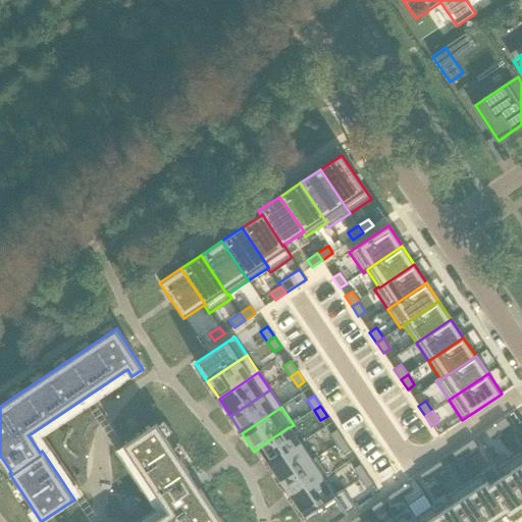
[(505,418),(494,425),(500,432),(510,425),(505,418)]
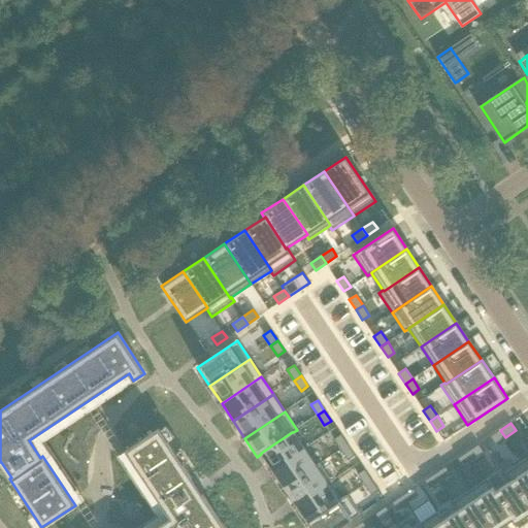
[(224,527),(202,494),(200,495),(190,480),(192,479),(159,429),(125,452),(158,501),(160,499),(171,517),(155,527),(224,527)]
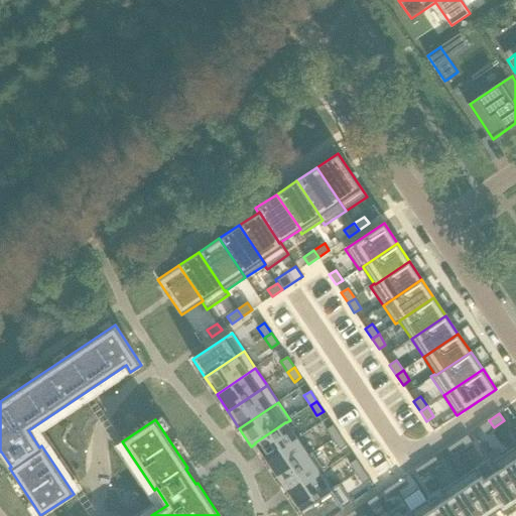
[(489,420),(479,427),(484,433),(484,434),(494,427),(489,420)]
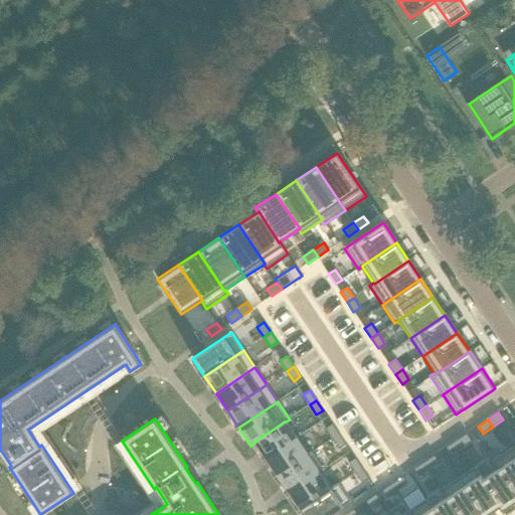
[(285,421),(254,442),(254,443),(266,459),(297,438),(286,421),(285,421)]
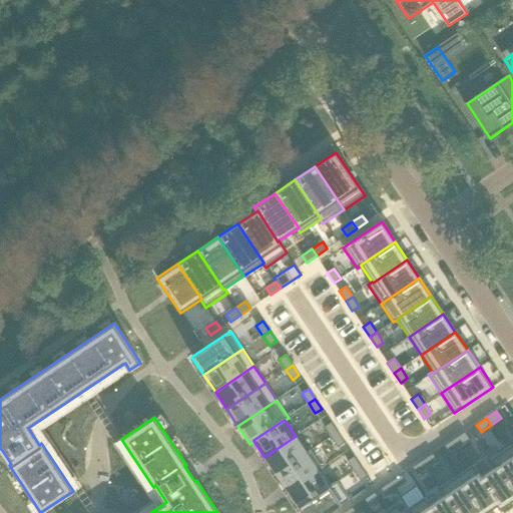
[(331,423),(324,427),(331,437),(338,433),(331,423)]
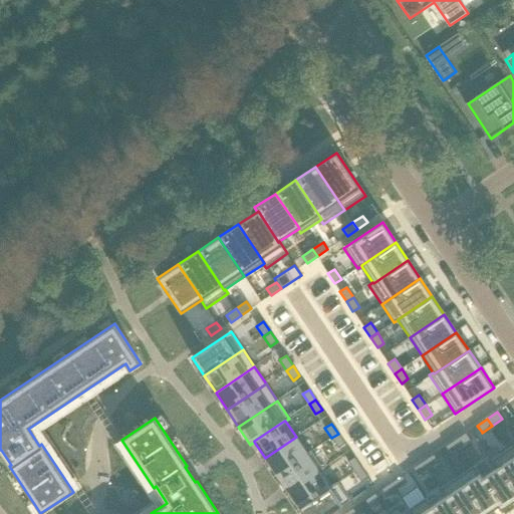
[(338,434),(331,438),(338,448),(345,444),(338,434)]
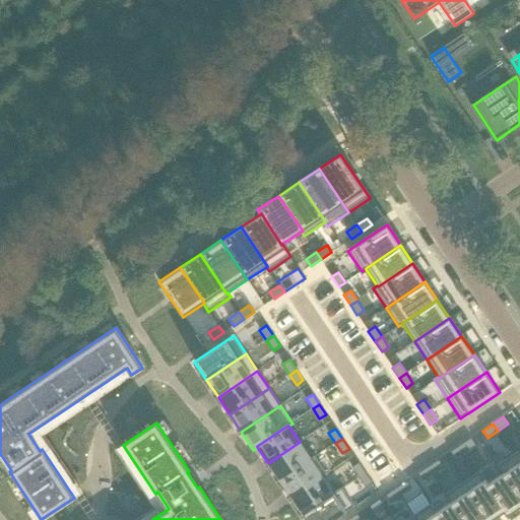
[(471,439),(461,446),(465,452),(475,446),(471,439)]
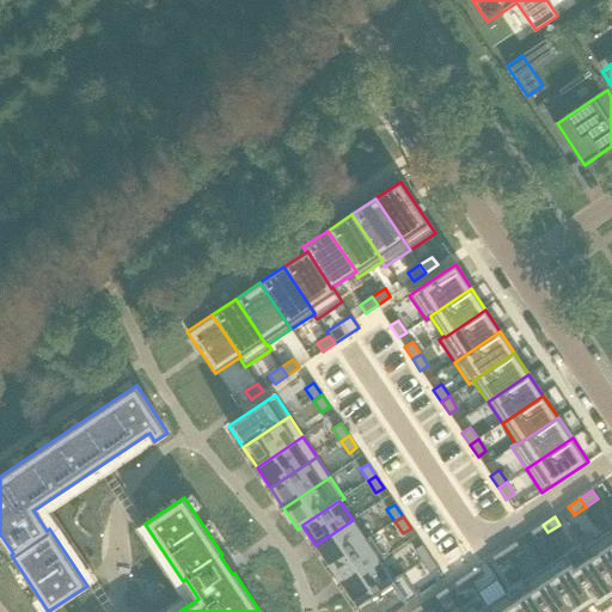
[(353,520),(316,545),(330,567),(367,542),(366,540),(353,520)]
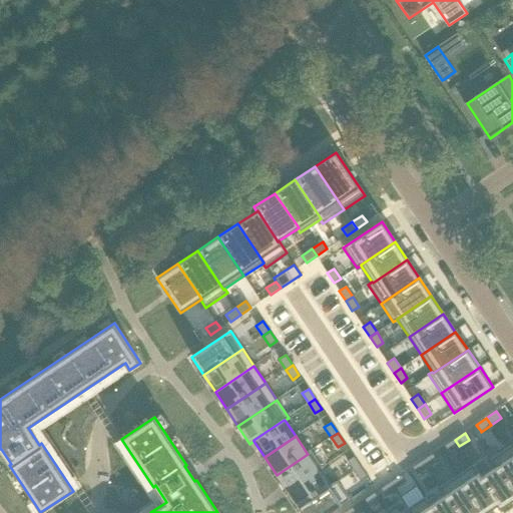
[(455,440),(444,446),(449,453),(459,446),(455,440)]
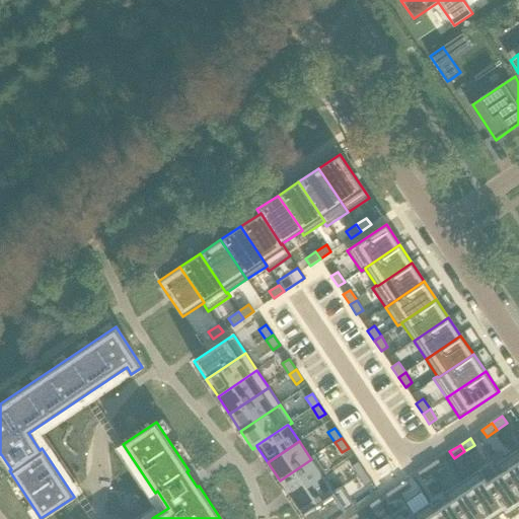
[(497,464),(496,465),(501,473),(502,472),(518,498),(518,462),(513,453),(497,464)]
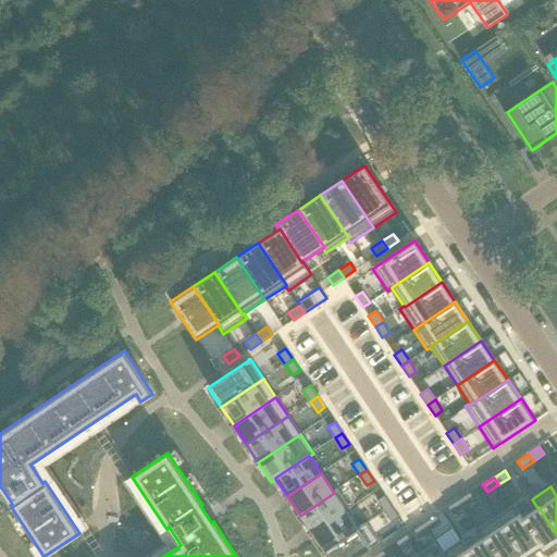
[(334,493),(300,516),(312,533),(346,510),(346,511),(350,509),(336,489),(333,492),(334,493)]
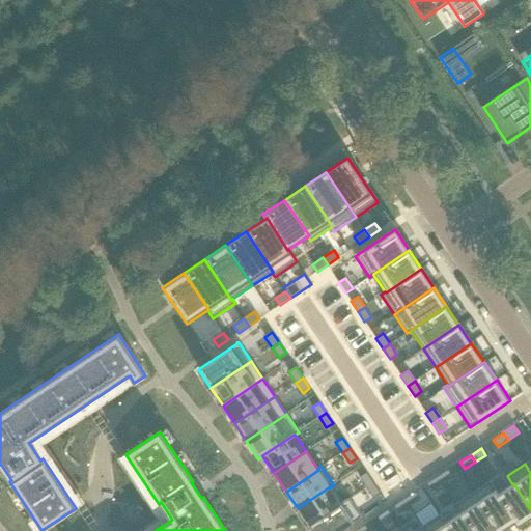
[(448,470),(438,477),(442,484),(452,477),(448,470)]
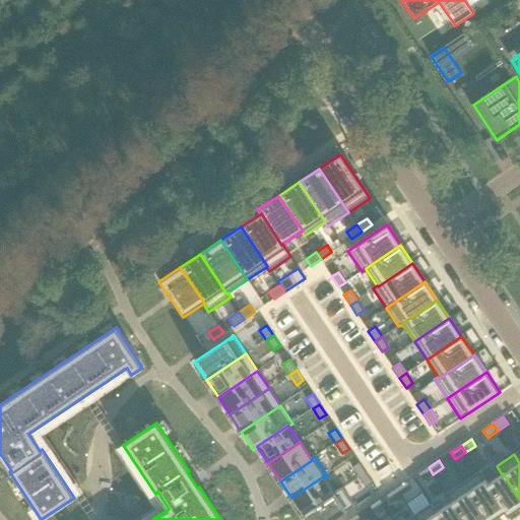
[(359,463),(351,467),(359,477),(366,473),(359,463)]
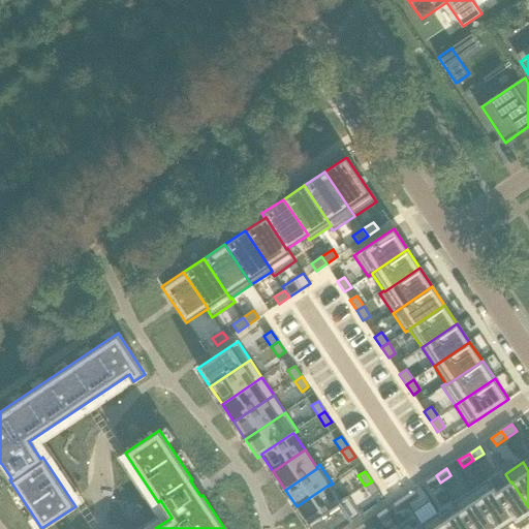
[(436,475),(426,483),(430,489),(440,483),(436,475)]
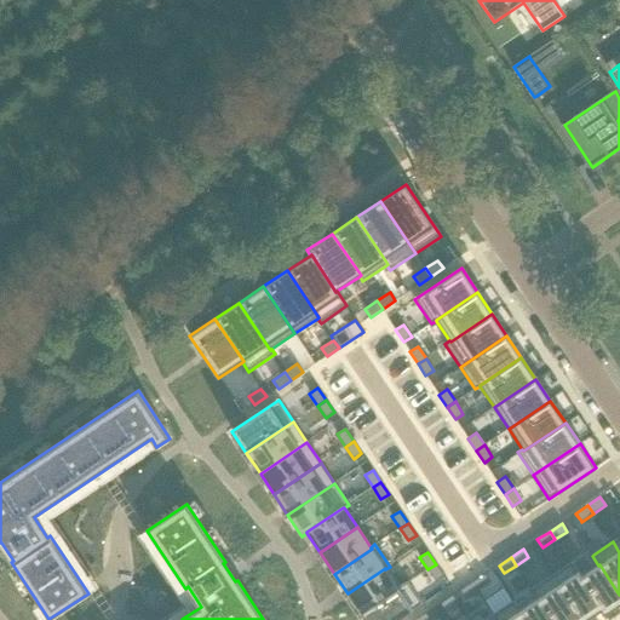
[(570,563),(551,577),(580,619),(586,619),(601,610),(602,609),(580,578),(581,577),(572,562),(570,563)]
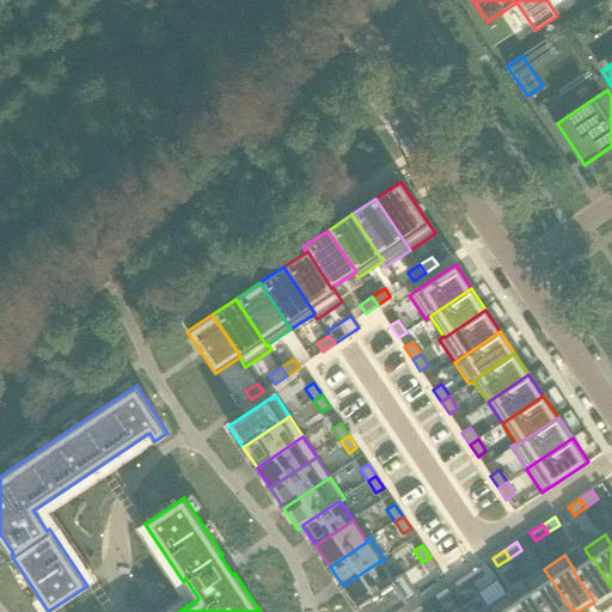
[(430,557),(422,562),(430,574),(438,569),(430,557)]
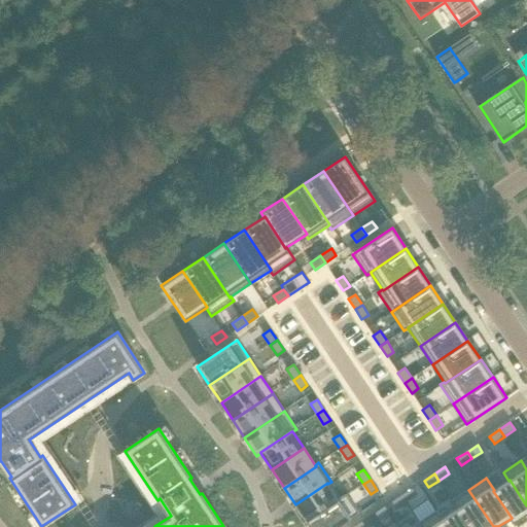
[(494,490),(493,491),(512,518),(511,519),(514,523),(526,514),(526,505),(510,480),(508,481),(494,490)]
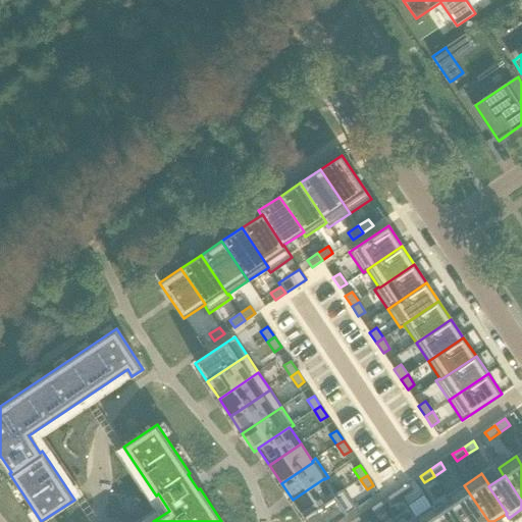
[(324,478),(293,500),(304,517),(335,496),(334,494),(324,479),(324,478)]
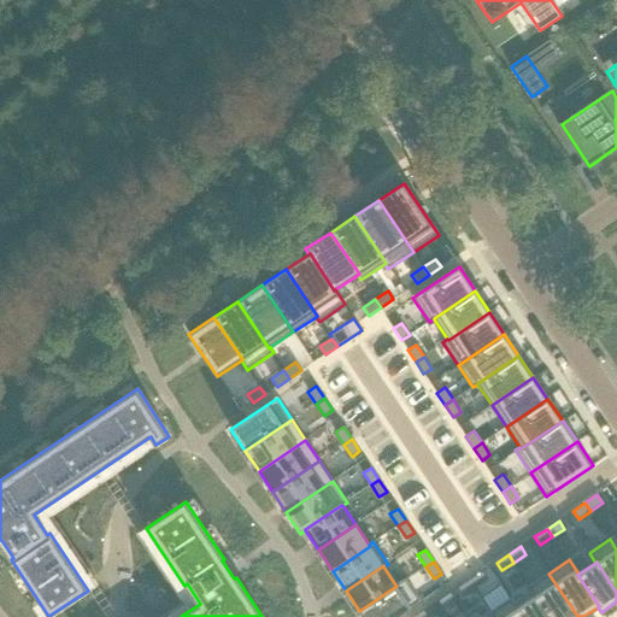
[(482,573),(470,580),(475,588),(487,580),(482,573)]
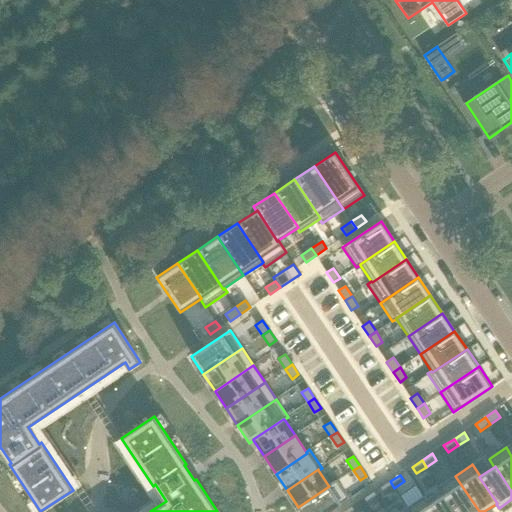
[(439,486),(438,487),(441,491),(442,490),(456,511),(479,511),(455,476),(439,486)]
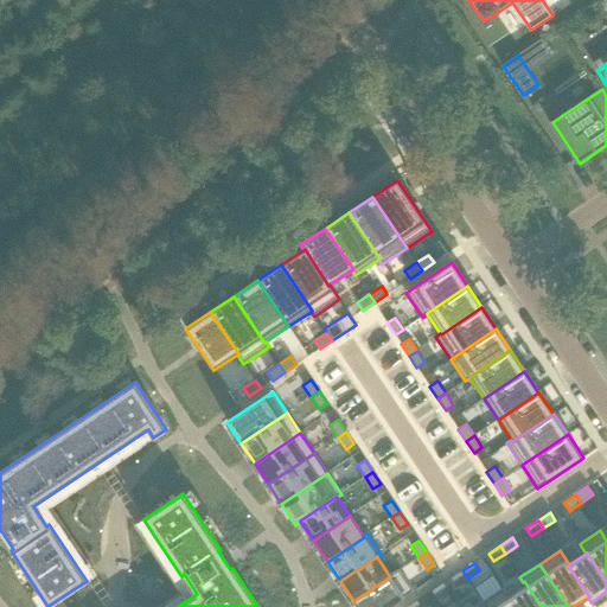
[(390,576),(353,601),(357,606),(389,606),(414,592),(398,569),(389,575),(390,576)]
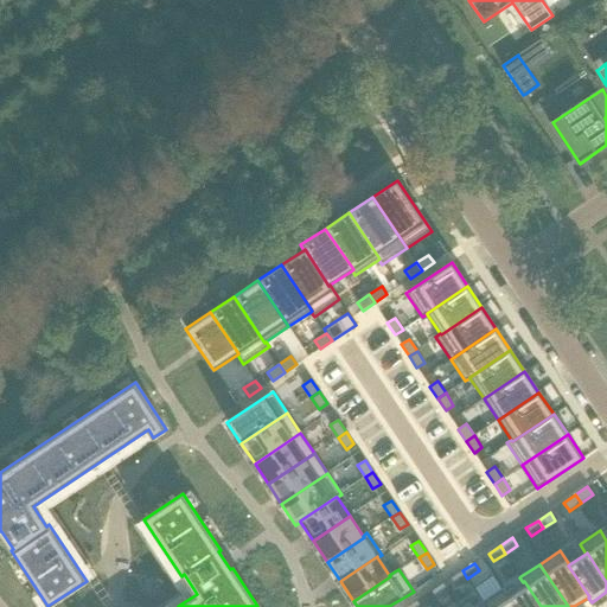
[(462,570),(451,579),(455,587),(467,579),(462,570)]
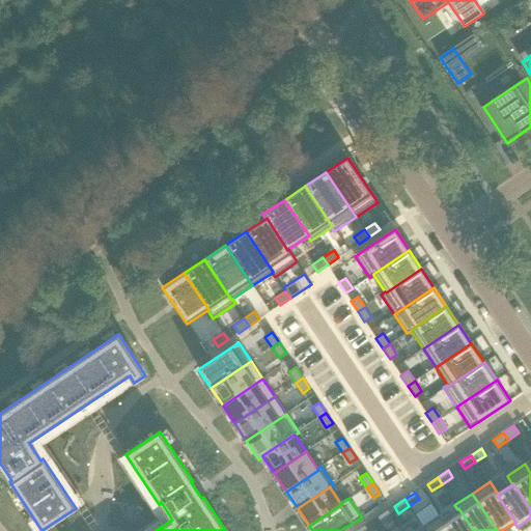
[(443,519),(442,520),(449,530),(473,530),(458,508),(457,509),(443,519)]
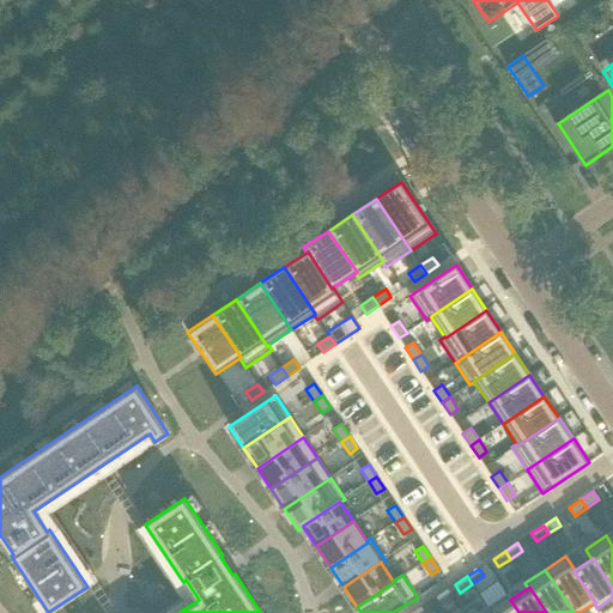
[(448,589),(436,598),(441,606),(453,598),(448,589)]
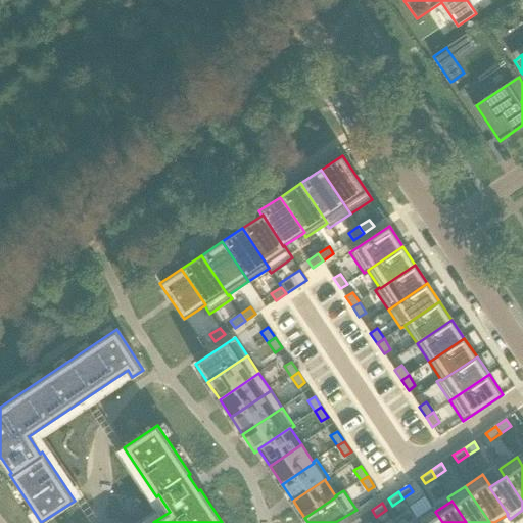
[(416,519),(415,519),(418,522),(419,522),(442,522),(435,512),(436,511),(433,507),(432,508),(416,519)]
